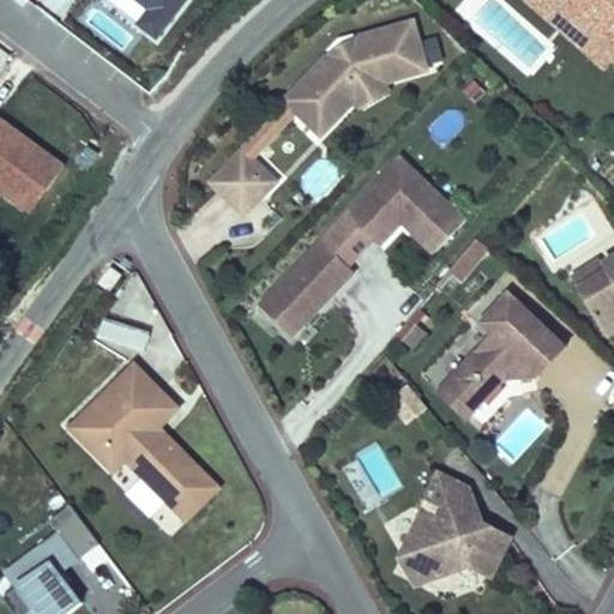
[(136,0),(148,8),(136,24),(156,40),(187,0),(136,0)]
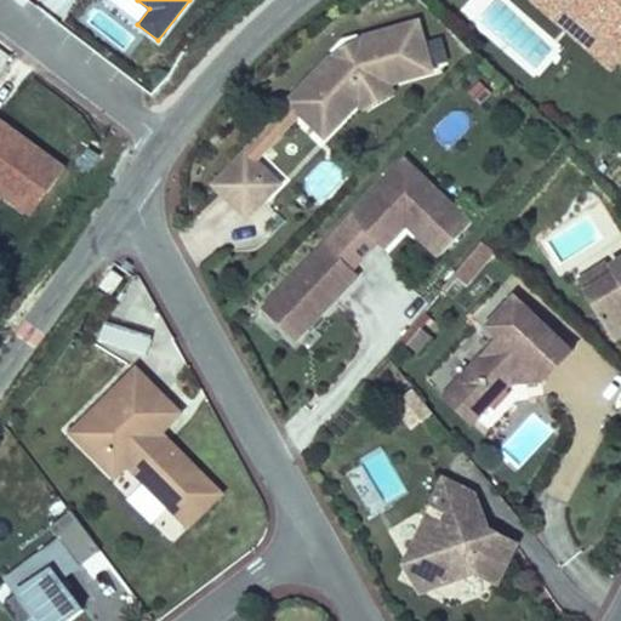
[(620,0),(568,0),(620,45),(620,0)]
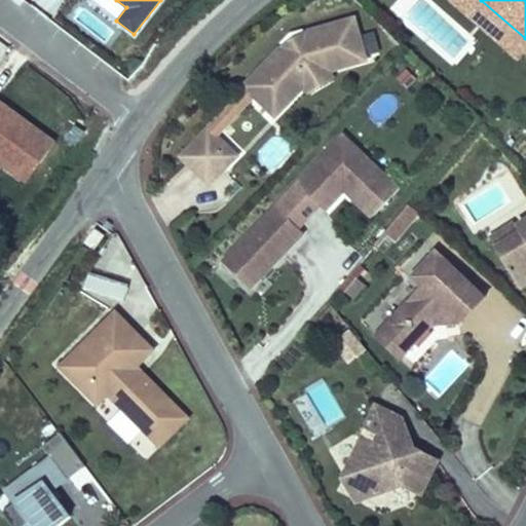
[(303,85),(302,69),(312,64),(325,71),(327,70),(364,62),(352,21),(303,34),(305,41),(288,52),(282,46),(243,86),(255,98),(271,81),(289,100),(303,85)]
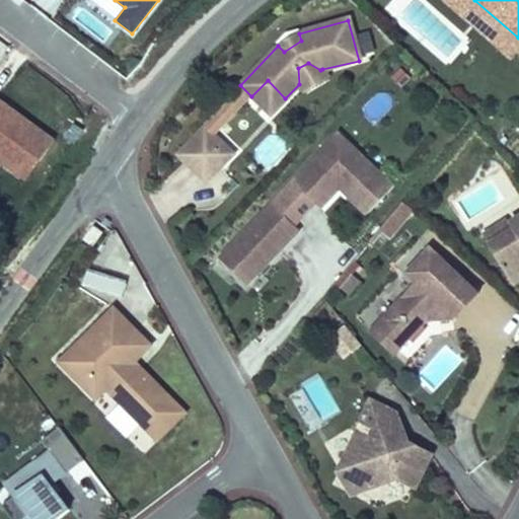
[(284,52),(301,41),(299,33),(287,36),(278,46),(284,52)]
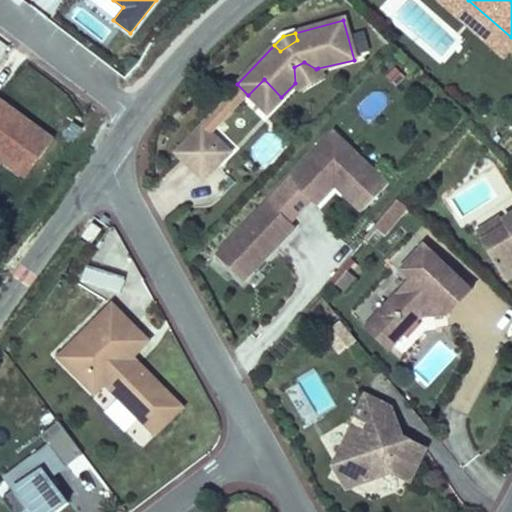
[(295,83),(298,88),(320,76),(318,68),(316,69),(304,62),(294,67),(295,83)]
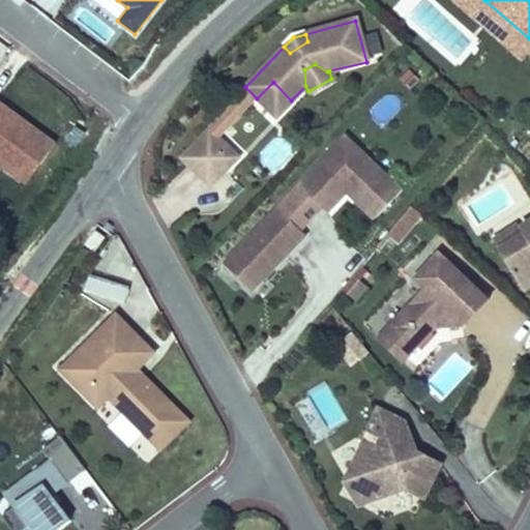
[(257,98),(275,116),(291,100),(273,82),(257,98)]
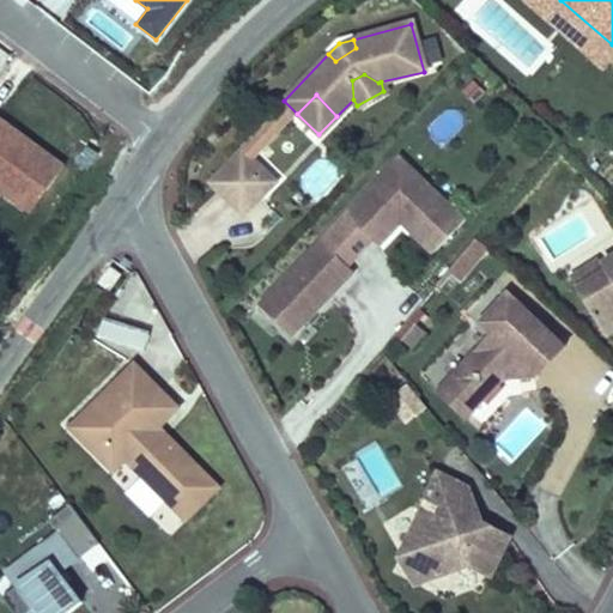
[(0,192),(29,213),(65,164),(0,115),(0,192)]
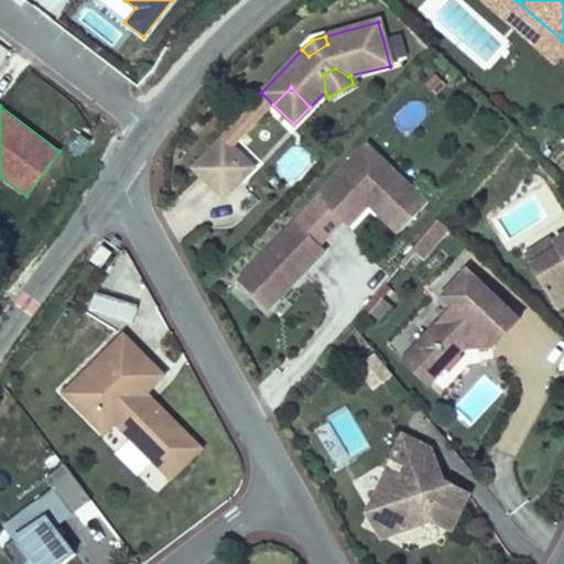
[(221,197),(243,174),(231,162),(238,155),(221,138),(192,167),(221,197)]
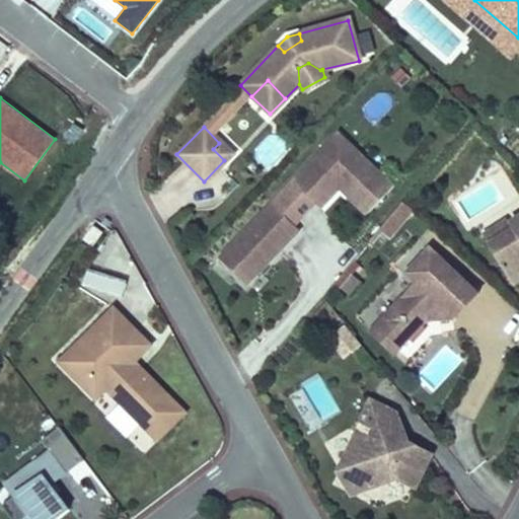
[(364,216),(390,189),(335,135),(288,182),(311,205),(316,210),(336,189),(341,184),(350,193),(345,198),(364,216)]
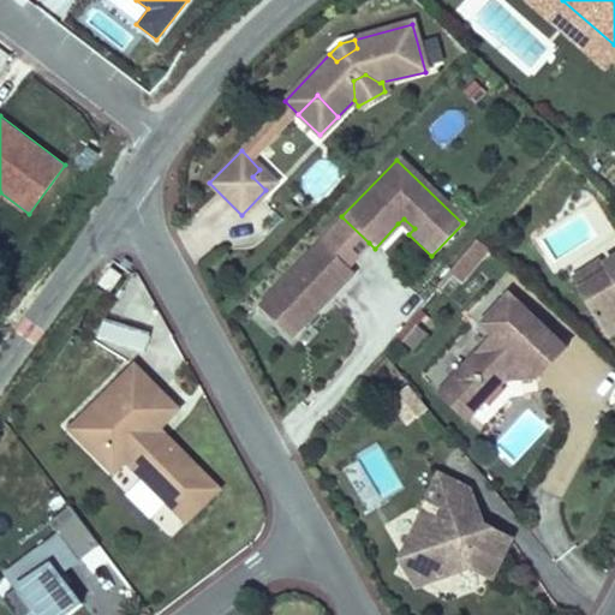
[(266,190),(274,183),(260,169),(252,177),(266,190)]
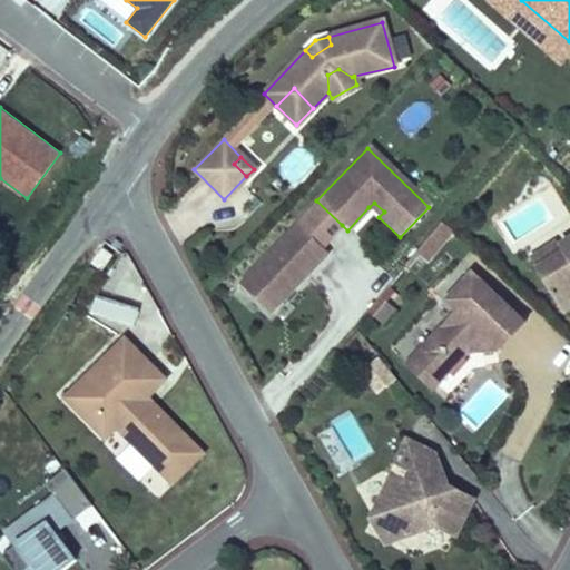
[(342,225),(316,200),(294,225),(320,249),(342,225)]
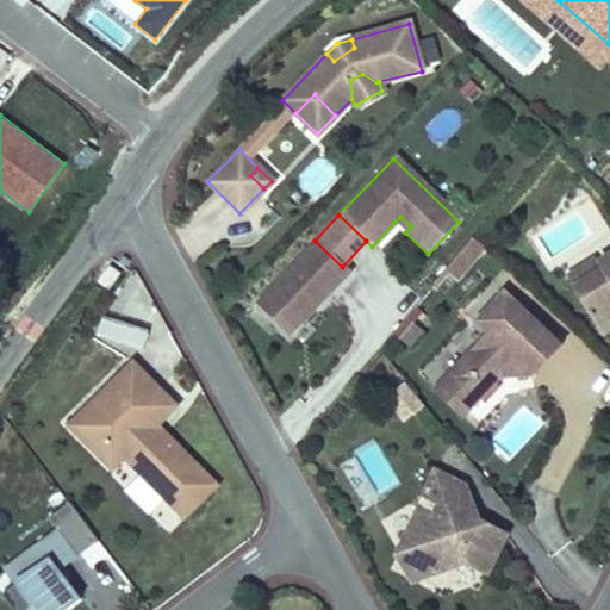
[(405,232),(411,226),(400,217),(394,222),(405,232)]
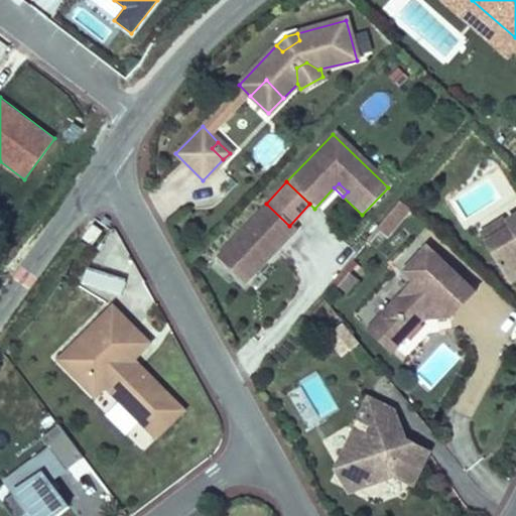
[(384,240),(409,211),(397,201),(373,230),(384,240)]
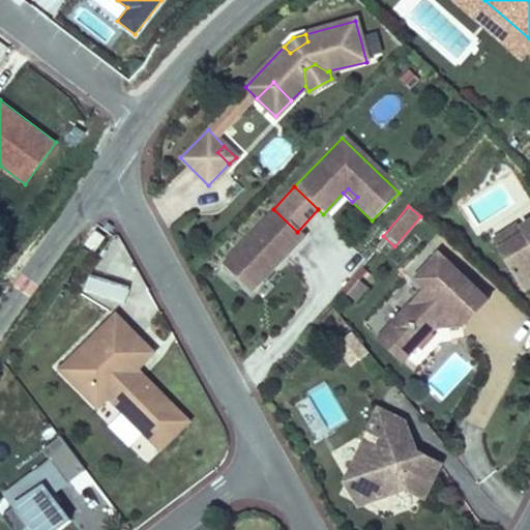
[(218,266),(247,293),(301,236),(297,232),(273,209),(218,266)]
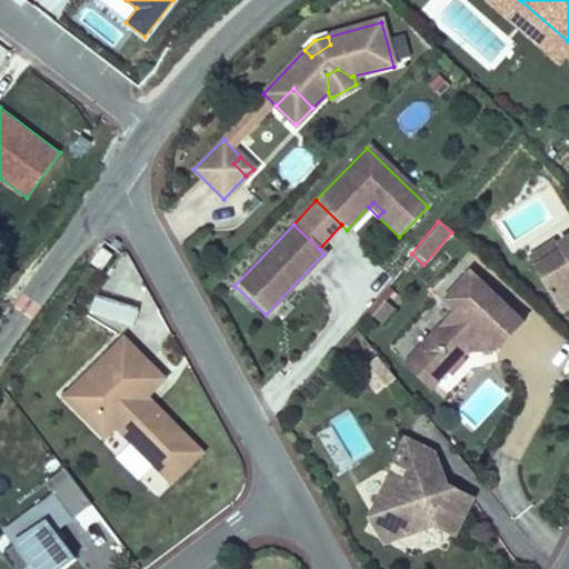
[(568,231),(557,239),(558,240),(563,250),(533,268),(557,306),(568,298),(568,231)]
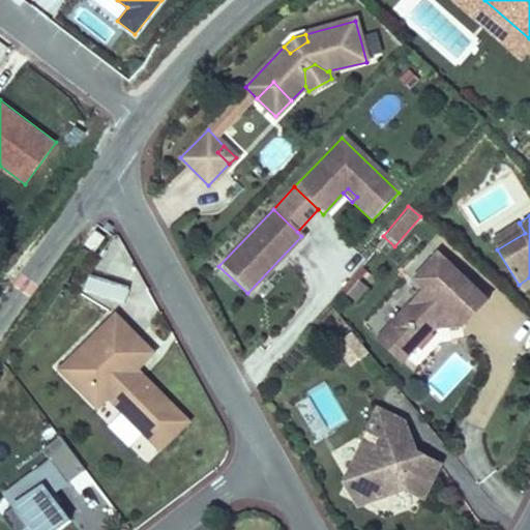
[(497,249),(525,233),(520,224),(492,241),(497,249)]
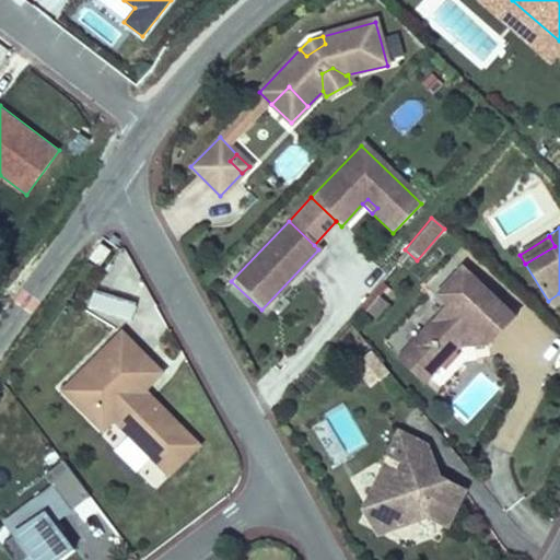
[(474,328),(485,339),(510,312),(462,267),(436,293),(447,304),(401,352),(428,377),(474,328)]
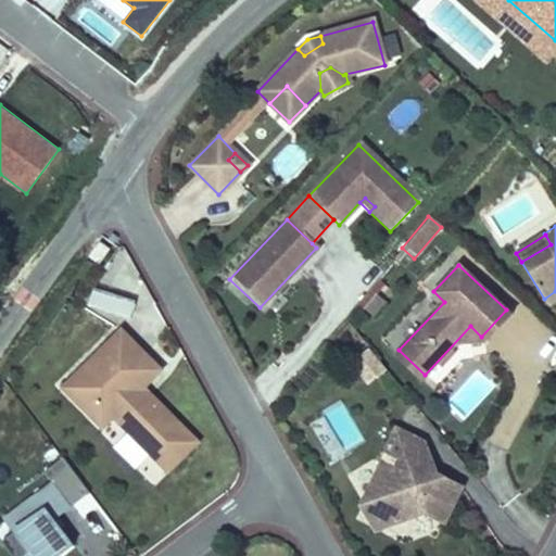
[(124,314),(128,297),(90,288),(86,305),(124,314)]
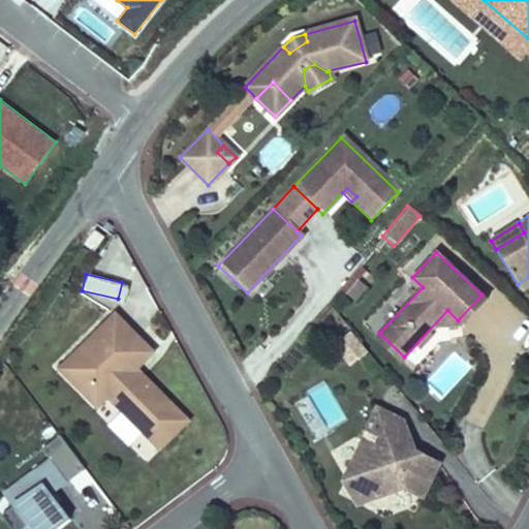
[(528,277),(518,284),(521,289),(528,284),(528,277)]
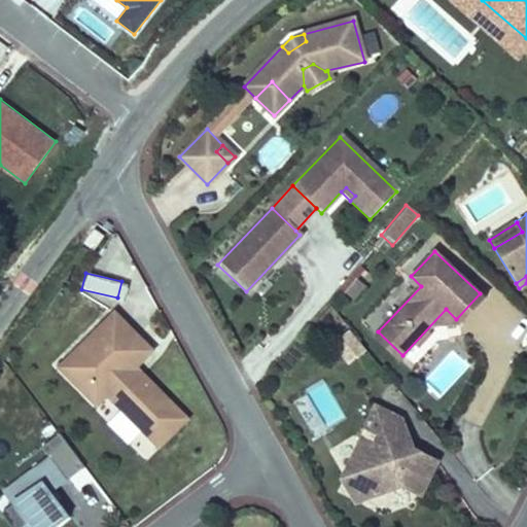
[(350,299),(360,284),(351,277),(340,290),(350,299)]
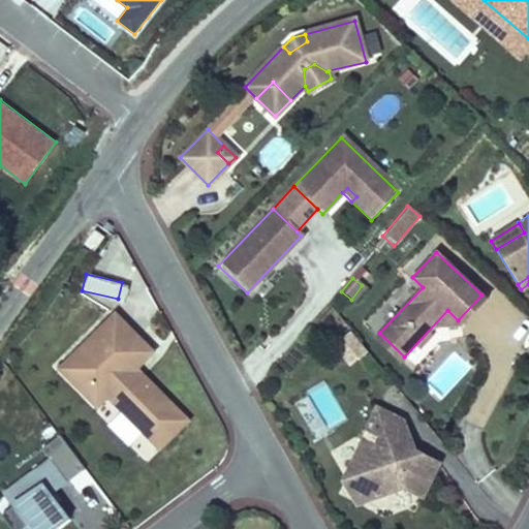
[(458,320),(462,324),(486,299),(481,294),(458,320)]
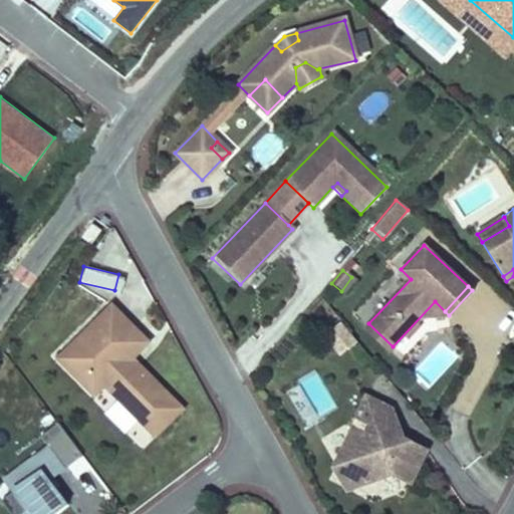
[(182,408),(131,357),(148,341),(109,304),(56,358),(93,396),(103,386),(155,436),(182,408)]
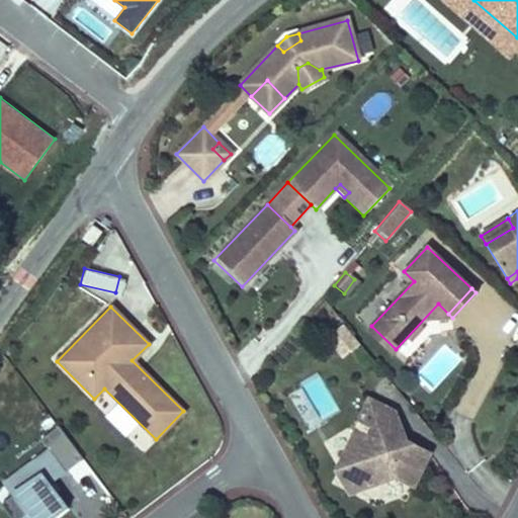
[(392,353),(396,349),(371,326),(367,331),(392,353)]
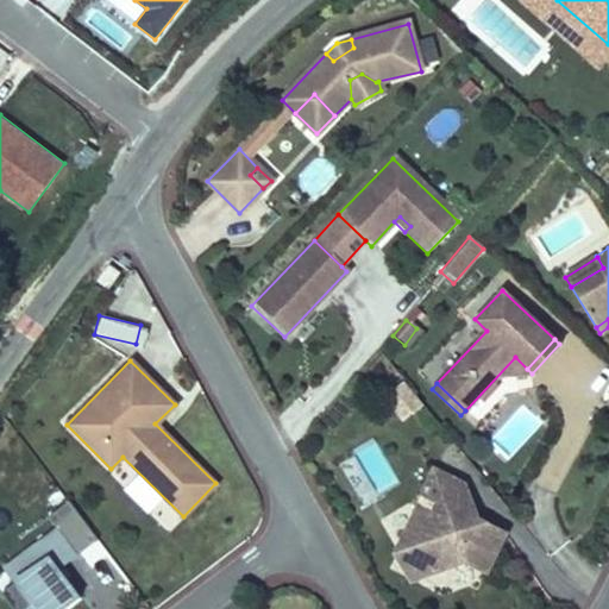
[(407,426),(427,408),(406,384),(385,402),(407,426)]
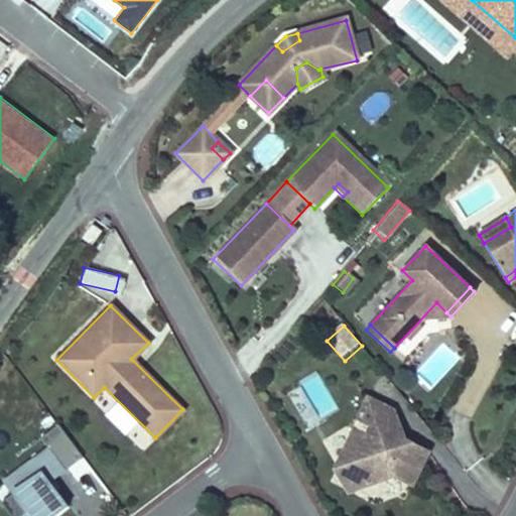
[(318,374),(286,391),(306,428),(339,411),(318,374)]
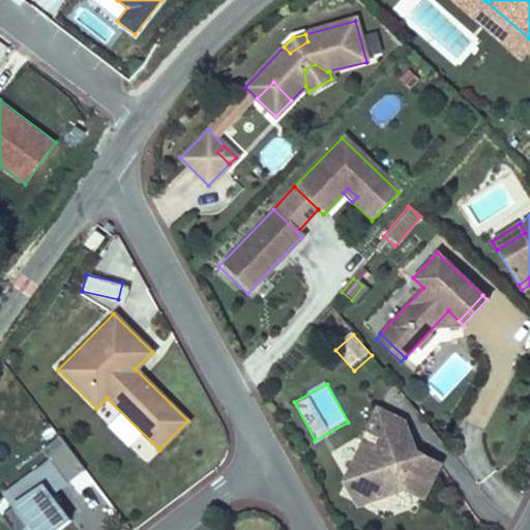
[(402,497),(422,501),(438,466),(408,452),(406,460),(395,454),(406,434),(401,424),(375,412),(365,433),(367,435),(347,477),(358,482),(360,495),(376,501),(402,497)]
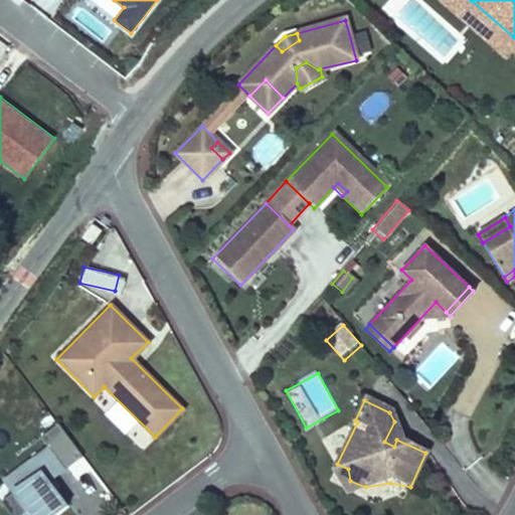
[(50,514),(64,504),(47,482),(62,471),(45,448),(1,482),(10,494),(13,491),(26,509),(20,514),(50,514)]
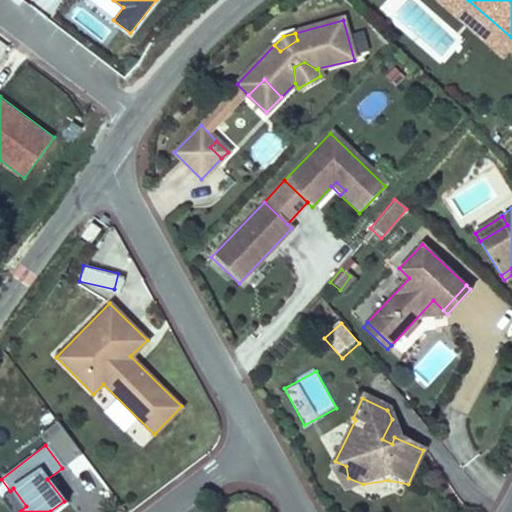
[(363,484),(348,478),(346,466),(335,461),(332,467),(342,489),(363,484)]
